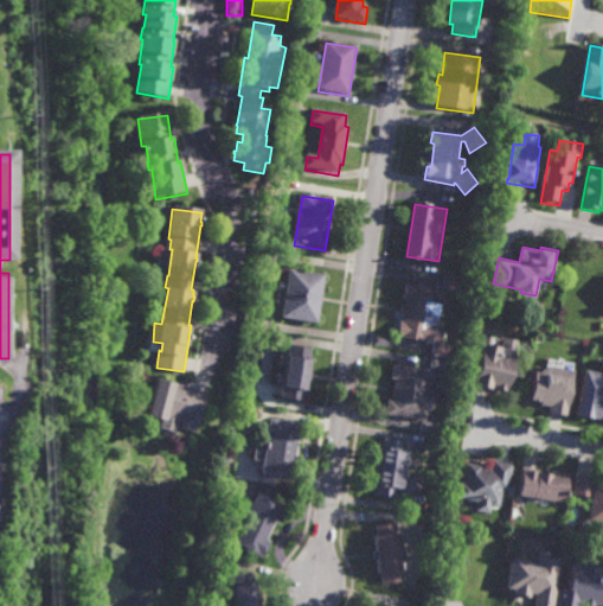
[(318,321),(281,316),(289,267),(325,273),(318,321)]
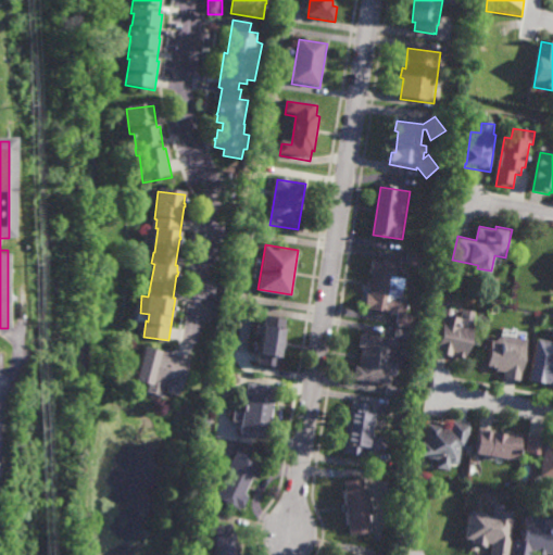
[(426,266),(409,263),(411,252),(428,255),(426,266)]
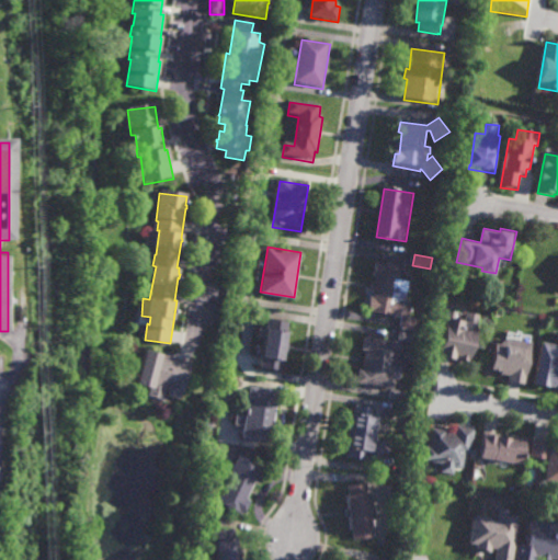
[(409,301),(413,303),(411,318),(422,319),(420,331),(402,329),(403,317),(368,311),(371,296),(375,296),(376,289),(371,289),(373,282),(376,282),(377,275),(375,275),(377,260),(405,264),(402,278),(412,281),(409,301)]
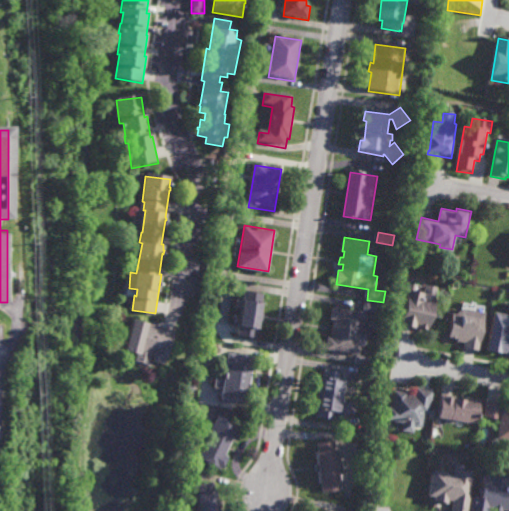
[(430,330),(419,327),(420,323),(417,323),(416,327),(401,324),(409,288),(425,291),(425,293),(438,296),(430,330)]
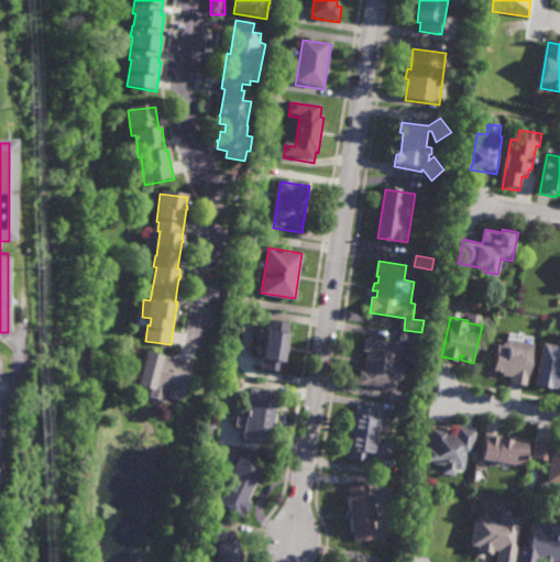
[(288,353),(285,352),(283,371),(262,368),(268,319),(289,322),(286,342),(291,343),(288,353)]
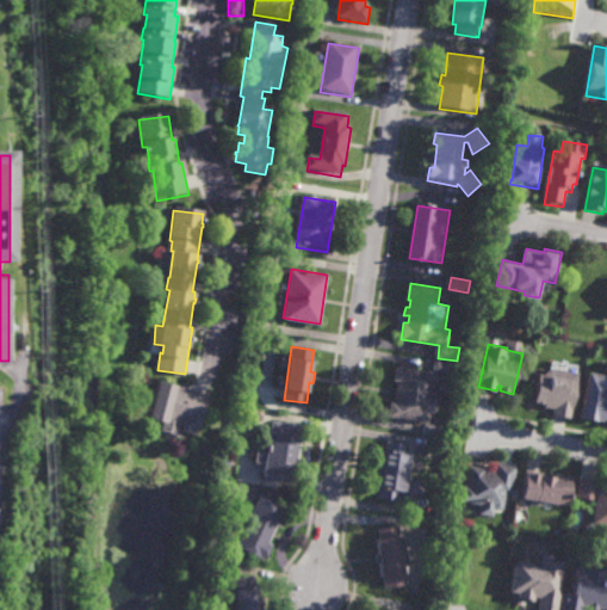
[(453,374),(437,371),(438,362),(456,364),(453,374)]
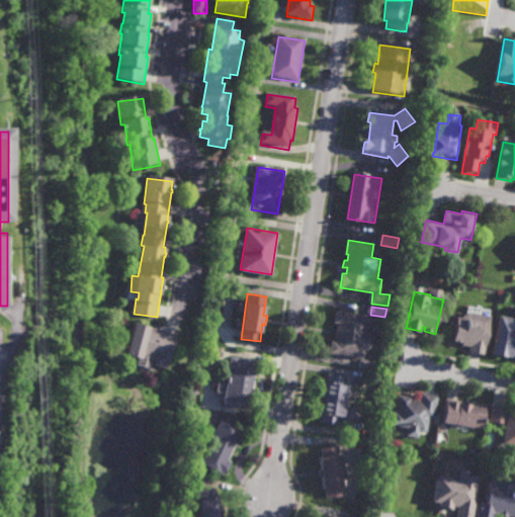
[(378,340),(374,339),(372,350),(370,350),(369,357),(366,357),(366,360),(330,353),(333,340),(336,341),(340,324),(335,323),(337,310),(373,317),(372,324),(381,326),(378,340)]
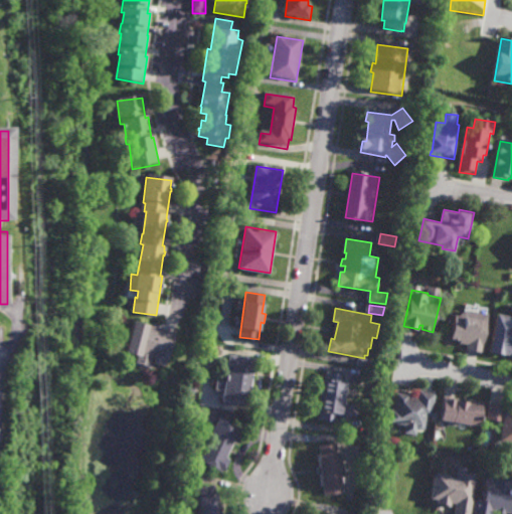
[(484,346),(485,347),(484,353),(468,350),(470,344),(462,342),(462,341),(456,340),(456,339),(452,339),(457,315),(461,316),(468,310),(490,315),(484,346)]
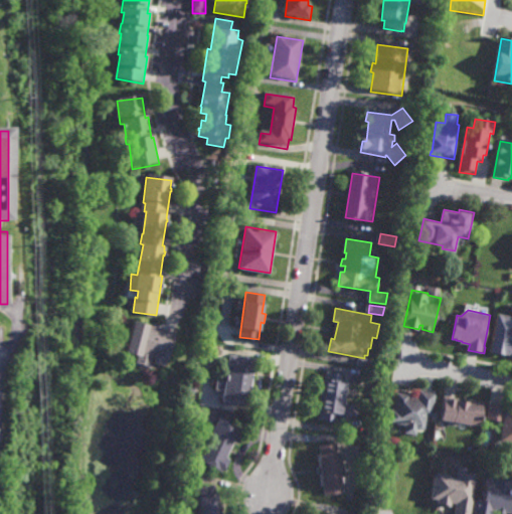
[(511,356),(492,352),(499,314),(511,316),(511,356)]
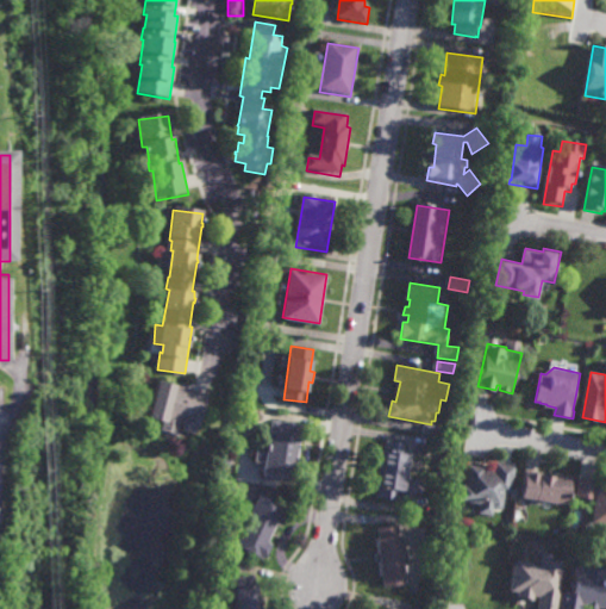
[(206,393),(195,434),(183,430),(185,424),(170,420),(170,423),(150,418),(161,378),(180,384),(179,385),(206,393)]
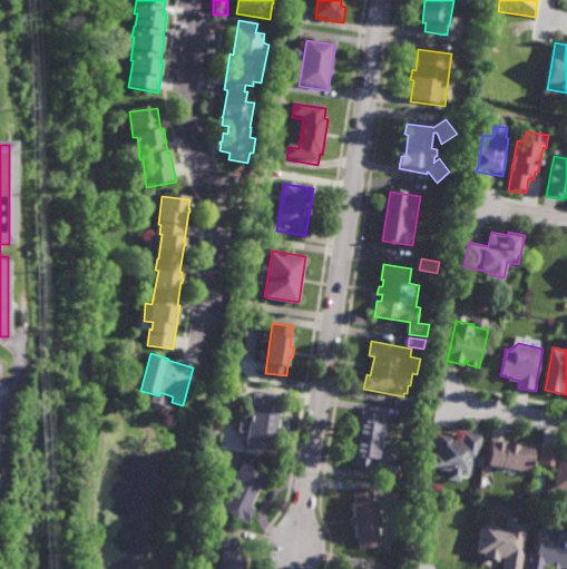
[(275,449),(246,443),(254,393),(284,398),(275,449)]
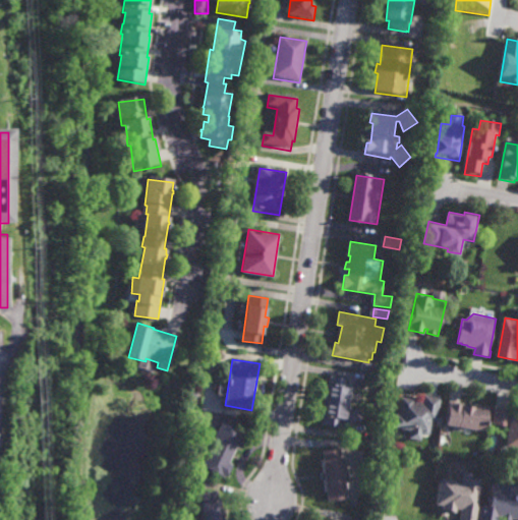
[(379,373),(363,370),(365,362),(380,364),(379,373)]
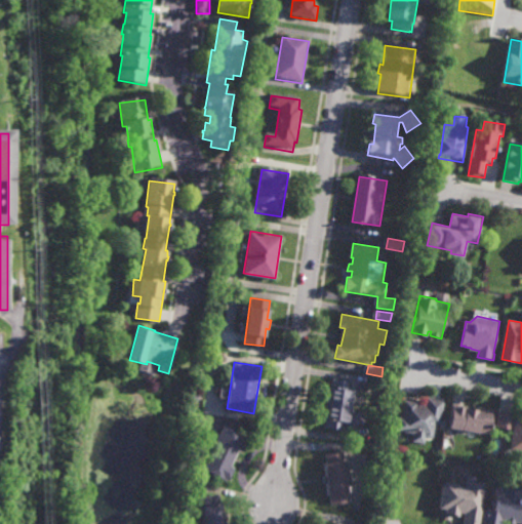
[(350,391),(355,391),(352,410),(363,412),(361,427),(347,424),(347,422),(346,422),(344,431),(326,428),(327,419),(326,419),(330,387),(333,388),(334,379),(351,383),(350,391)]
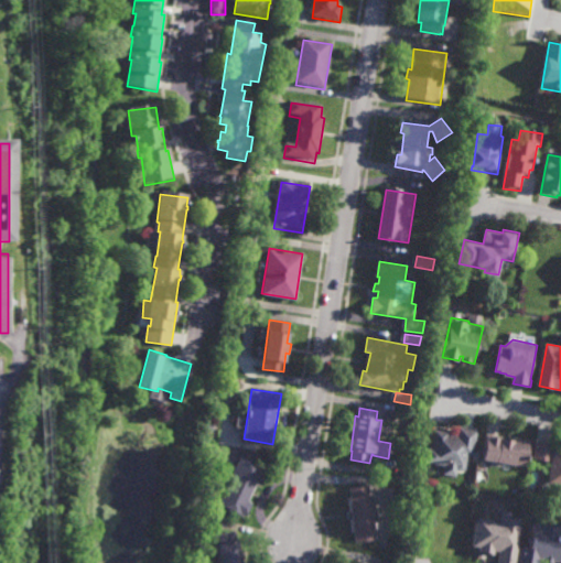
[(474,455),(468,454),(465,472),(457,471),(456,477),(443,475),(445,466),(425,463),(429,448),(432,448),(435,430),(450,432),(450,435),(459,436),(460,428),(478,431),(474,455)]
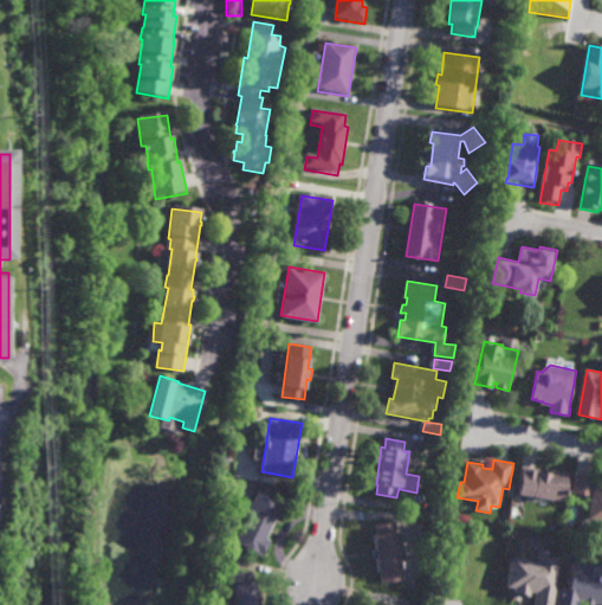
[(551,472),(552,470),(571,474),(567,501),(555,500),(519,494),(524,467),(541,470),(539,471),(551,472)]
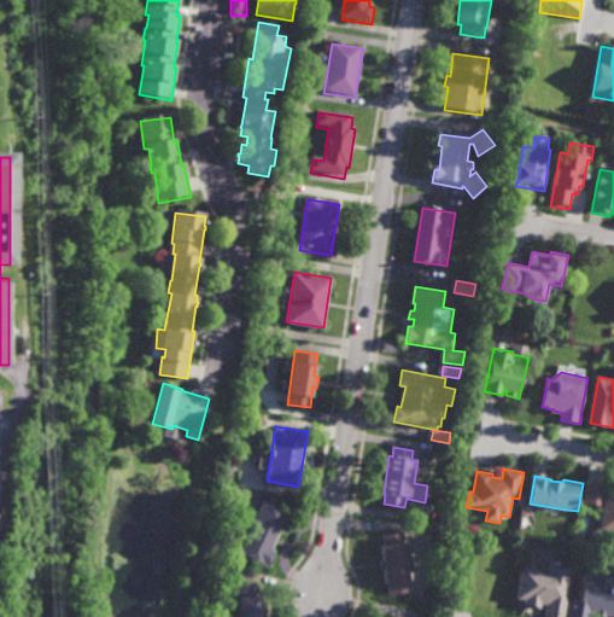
[(613,533),(601,530),(604,507),(586,504),(590,483),(609,487),(608,493),(613,494),(613,533)]
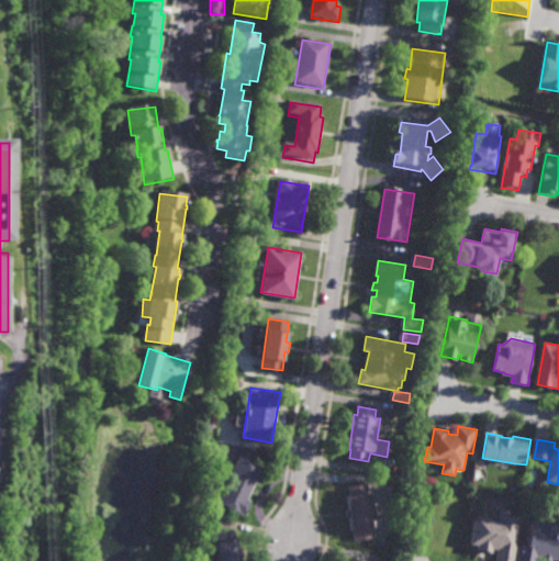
[(260,484),(257,483),(248,500),(252,501),(245,516),(217,502),(239,457),(267,470),(260,484)]
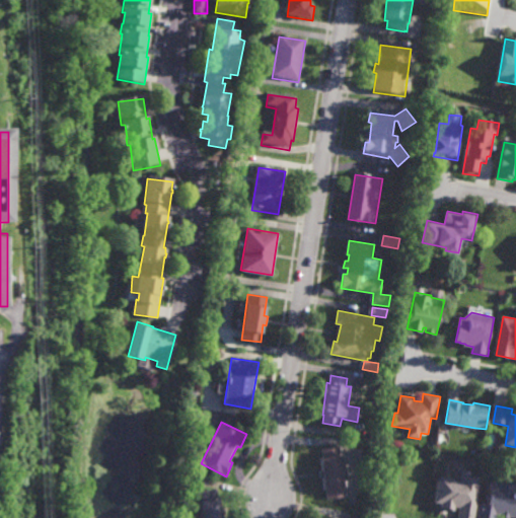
[(347,498),(328,500),(327,491),(325,491),(321,458),(323,457),(322,449),(341,447),(347,498)]
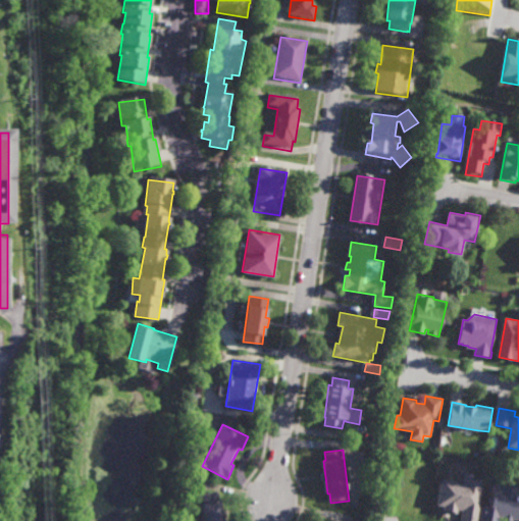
[(476,481),(476,479),(484,481),(481,500),(483,500),(479,520),(461,520),(464,512),(460,511),(459,514),(445,512),(445,507),(437,506),(442,479),(459,482),(458,485),(465,486),(466,479),(476,481)]
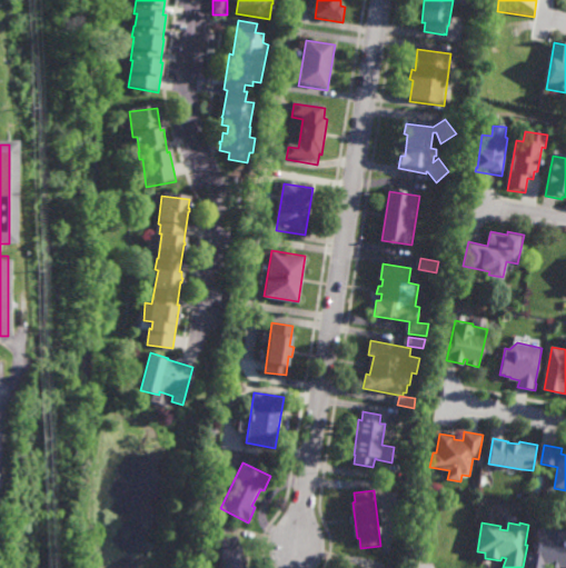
[(560,567),(550,567),(550,565),(545,565),(544,567),(526,567),(528,554),(535,555),(539,530),(565,534),(565,567),(560,567)]
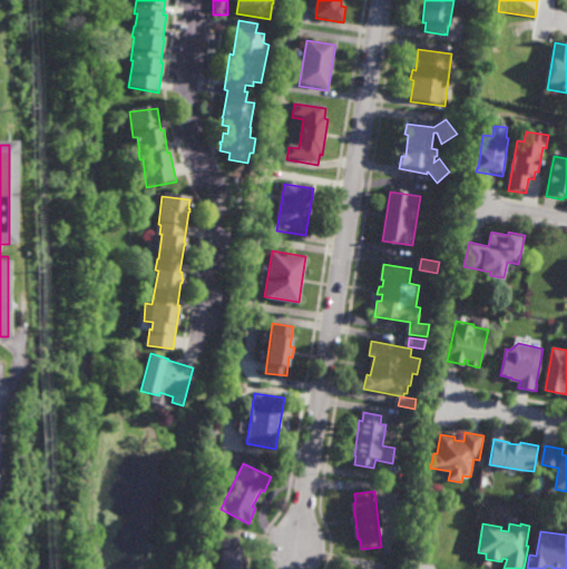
[(241,557),(245,557),(246,566),(243,567),(243,568),(222,568),(216,541),(237,537),(241,557)]
